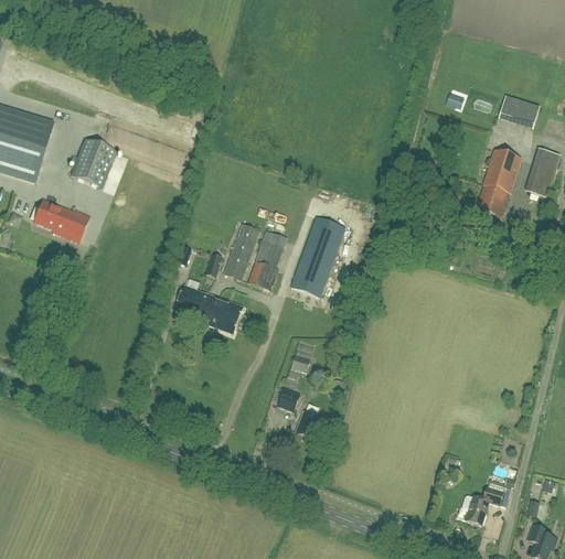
[(450,92),(446,103),(456,106),(459,95),(450,92)]
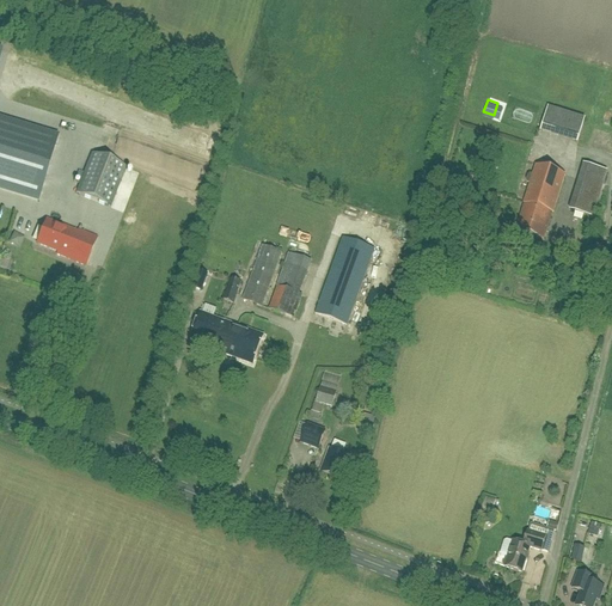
[(530,118),(533,108),(514,102),(510,112),(530,118)]
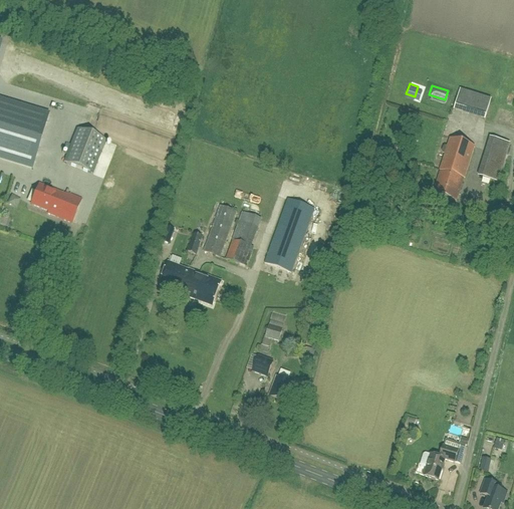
[(484,116),(491,95),(460,85),(454,107),(484,116)]
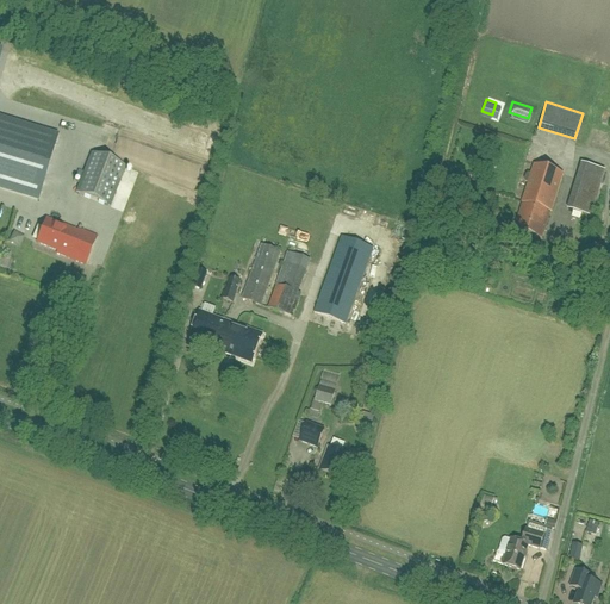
[(0,182),(37,194),(56,132),(0,114),(0,182)]
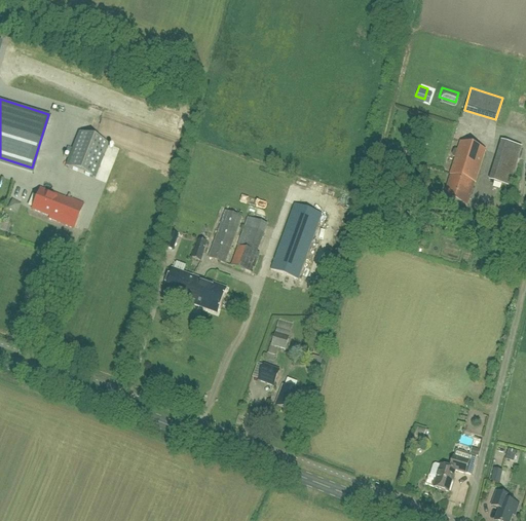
[(95,175),(108,140),(78,127),(65,162),(95,175)]
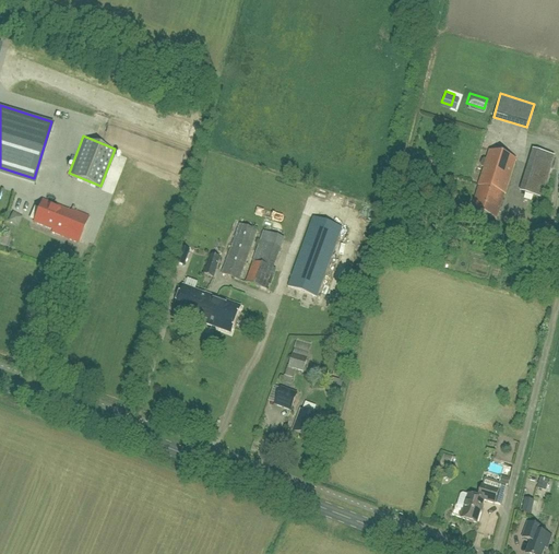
[(542,196),(555,153),(532,145),(519,188),(542,196)]
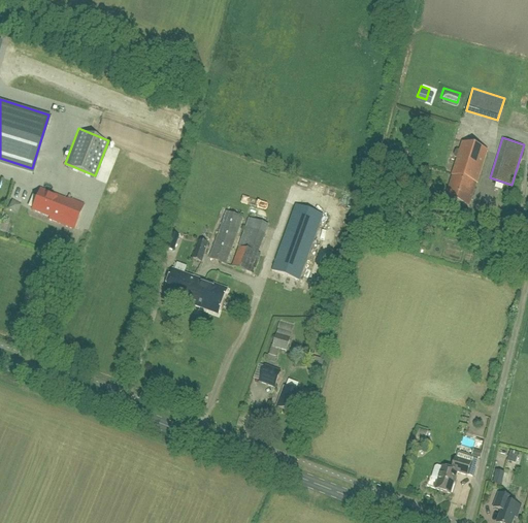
[(453,165),(479,173),(481,174),(489,148),(461,139),(453,165)]
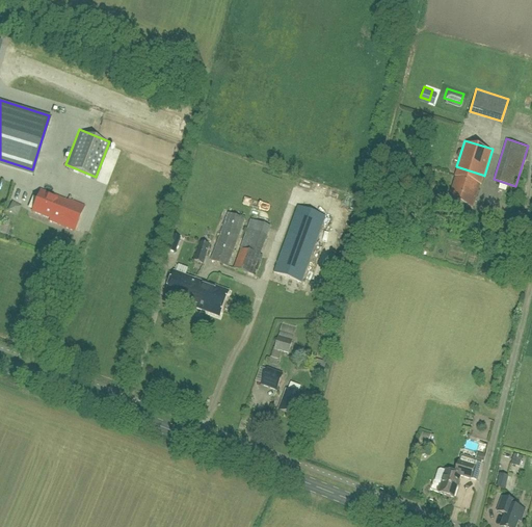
[(473,205),(482,175),(456,166),(454,173),(456,174),(449,198),(473,205)]
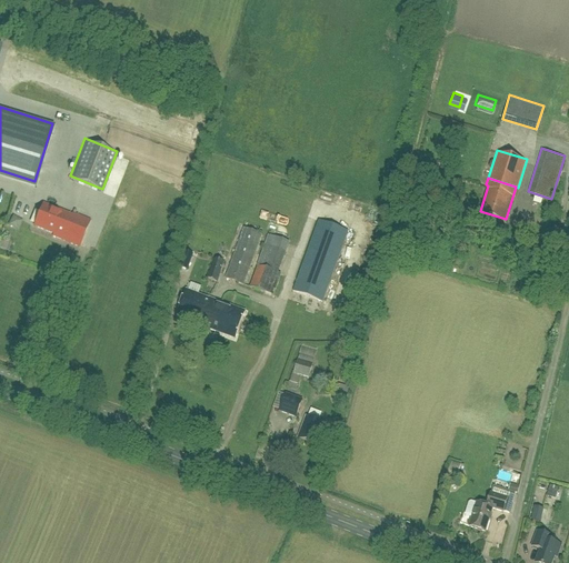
[(62,208),(60,207),(42,200),(33,222),(51,229),(50,231),(79,243),(90,217),(65,207),(62,208)]
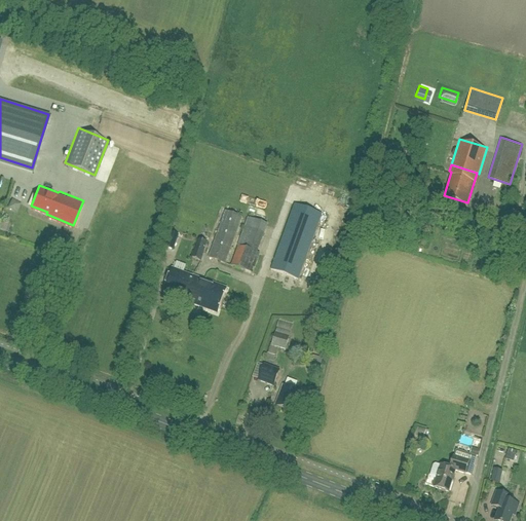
[(240,199),(238,205),(261,213),(263,208),(240,199)]
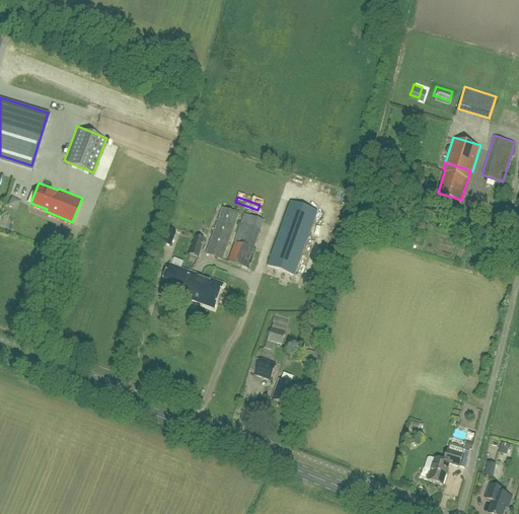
[(295,272),(318,209),(292,199),(269,263),(295,272)]
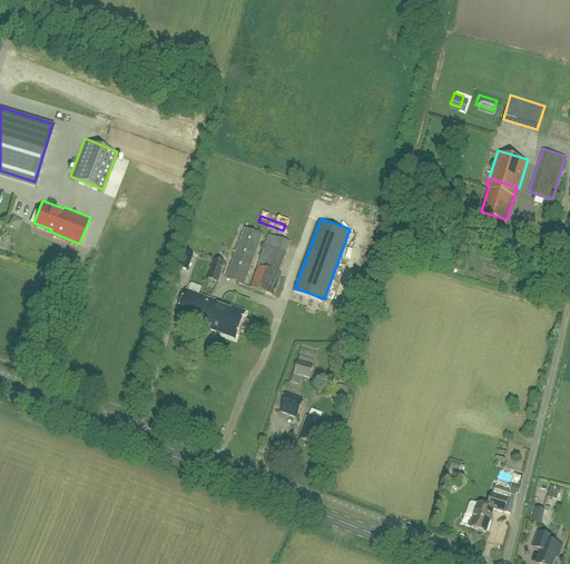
[(244,282),(262,231),(244,225),(226,275),(244,282)]
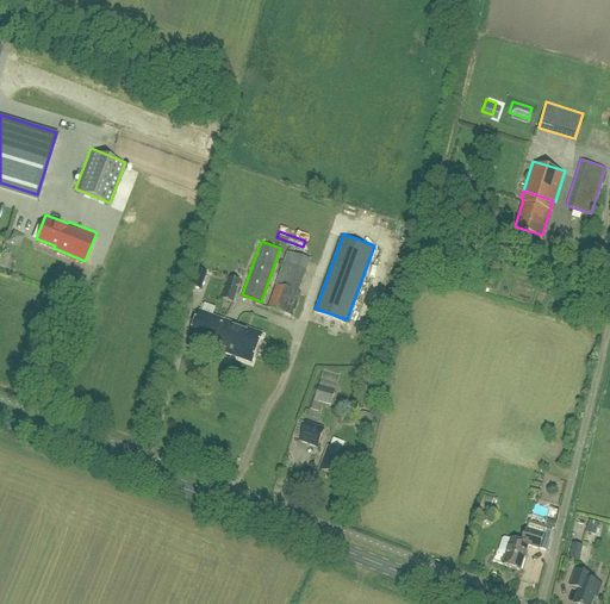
[(198,267),(192,282),(200,285),(206,269),(198,267)]
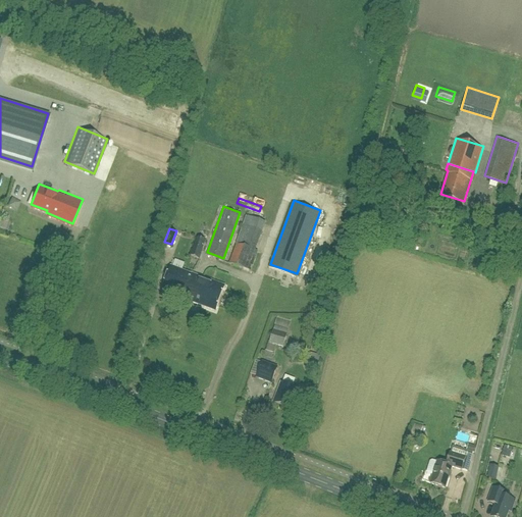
[(199,256),(205,237),(196,234),(189,252),(199,256)]
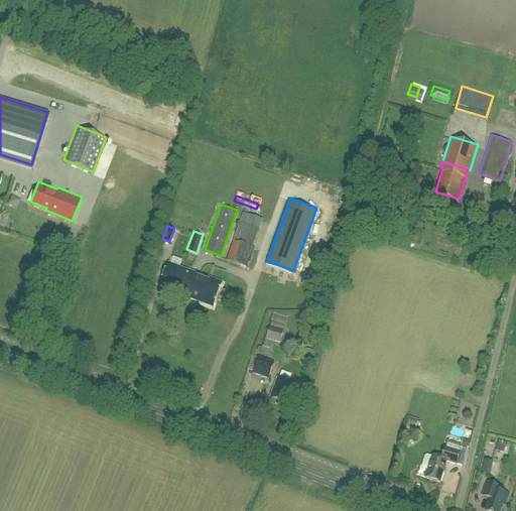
[(254,246),(234,238),(227,257),(247,265),(254,246)]
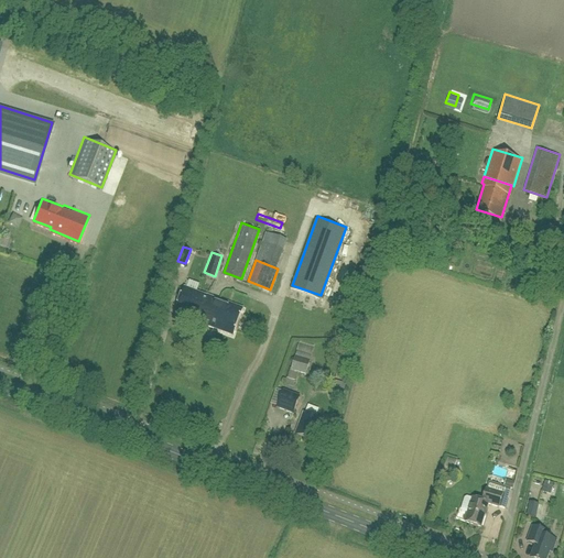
[(282,292),(286,276),(282,275),(278,291),(282,292)]
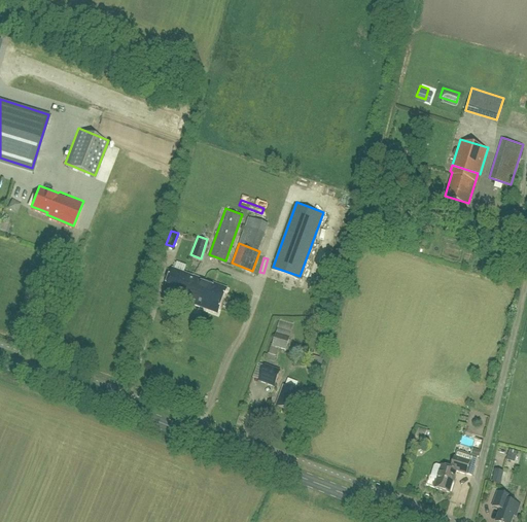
[(182,294),(182,298),(196,303),(205,278),(204,278),(173,266),(165,288),(182,294)]
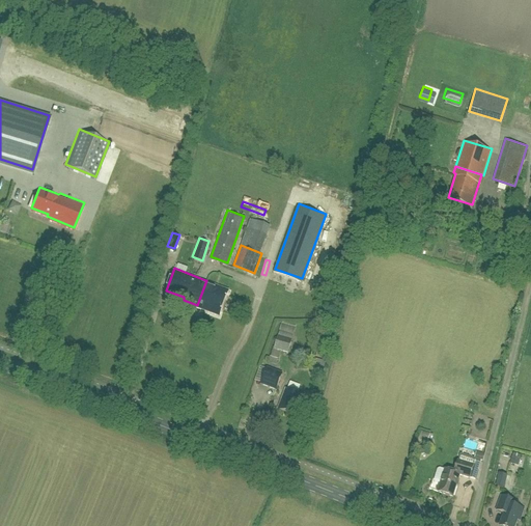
[(229,287),(206,278),(205,280),(206,280),(197,305),(219,313),(229,287)]
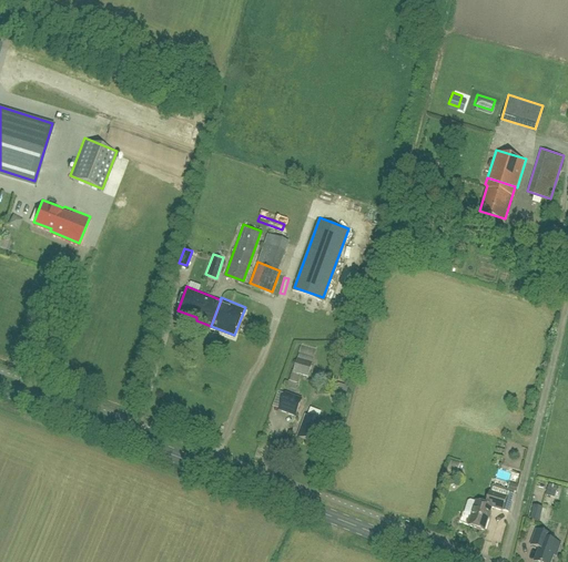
[(307,374),(312,359),(315,347),(301,343),(297,355),(293,369),(307,374)]
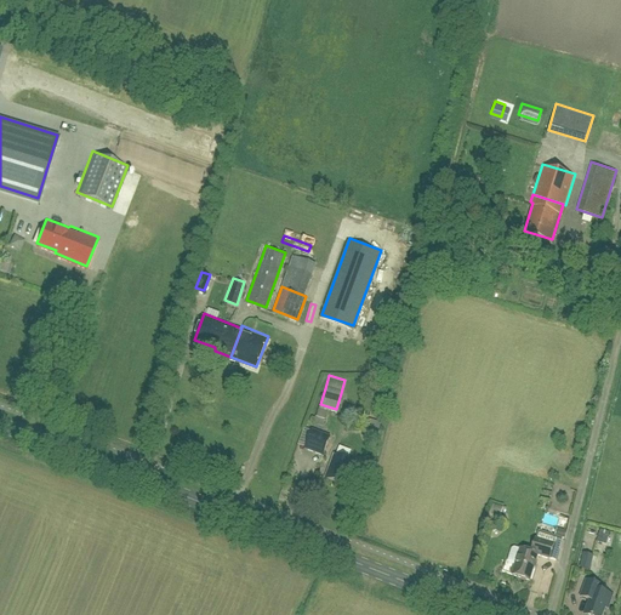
[(368,416),(365,426),(377,430),(380,420),(368,416)]
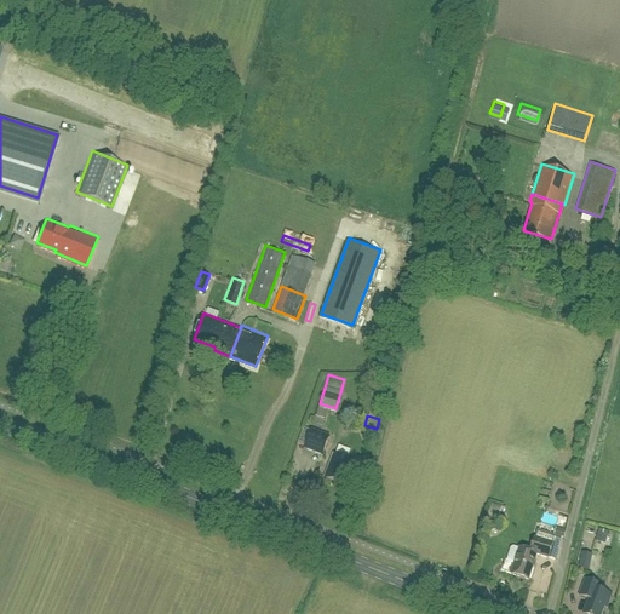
[(322,452),(329,431),(310,424),(303,445),(322,452)]
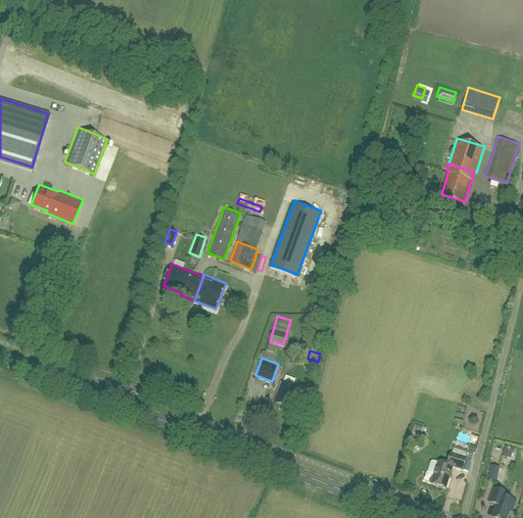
[(292,383),(295,376),(286,372),(283,380),(282,379),(278,388),(280,389),(276,401),(289,405),(293,394),(296,394),(299,386),(292,383)]
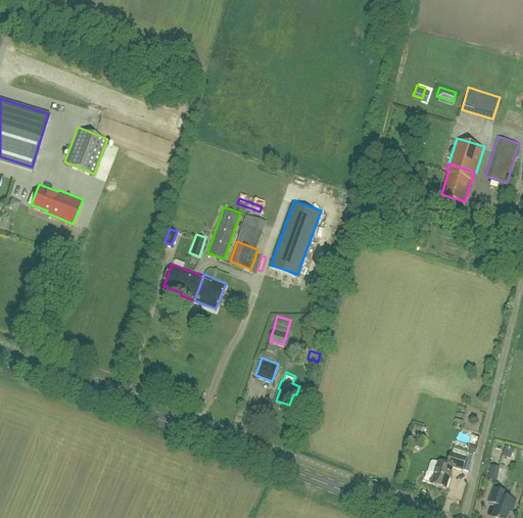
[(424,424),(414,421),(411,431),(421,434),(424,424)]
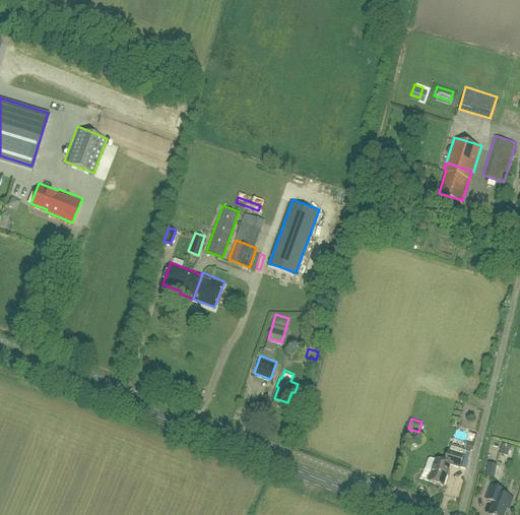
[(436,456),(431,455),(428,456),(425,466),(426,468),(432,470),(429,478),(443,483),(450,461),(465,466),(471,447),(451,441),(445,459),(436,456)]
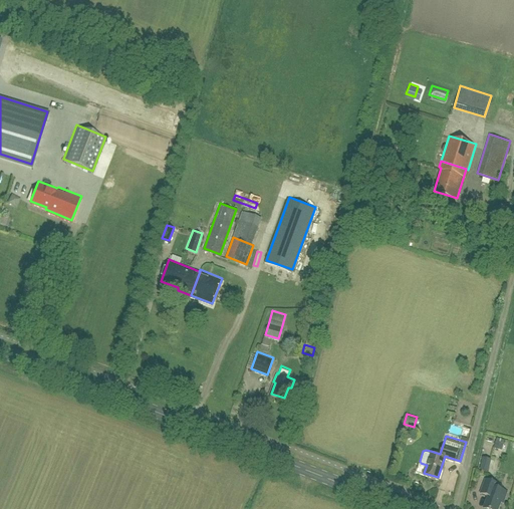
[(494,446),(502,448),(504,441),(496,439),(494,446)]
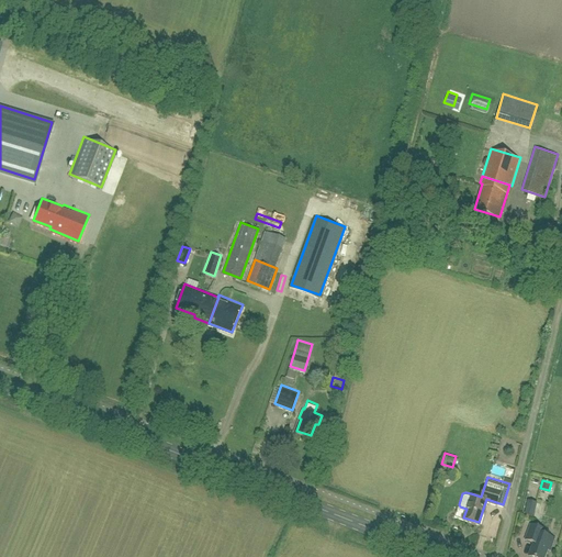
[(528,497),(525,511),(534,513),(537,499),(528,497)]
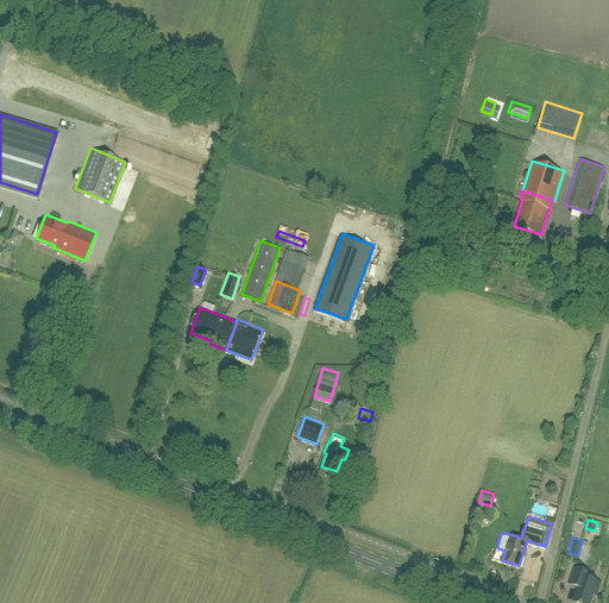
[(596,592),(601,579),(589,575),(591,571),(575,565),(569,580),(578,584),(573,598),(584,602),(588,602),(594,591),(596,592)]
